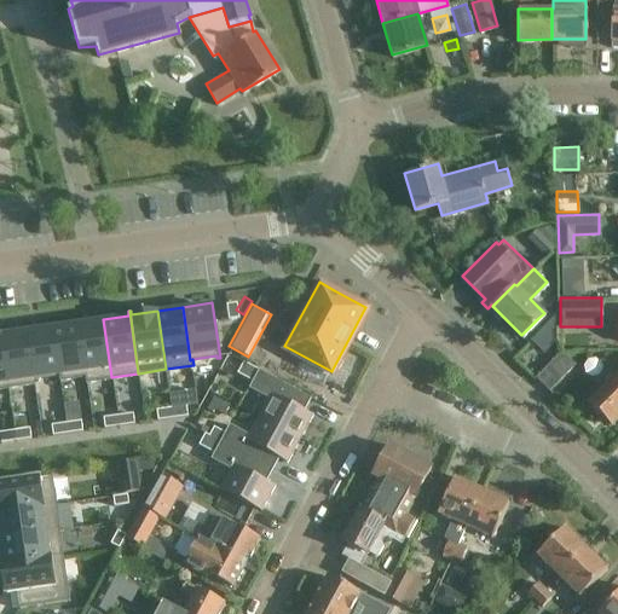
[(103,319),(79,323),(86,375),(84,375),(85,378),(82,378),(82,381),(111,377),(103,319)]
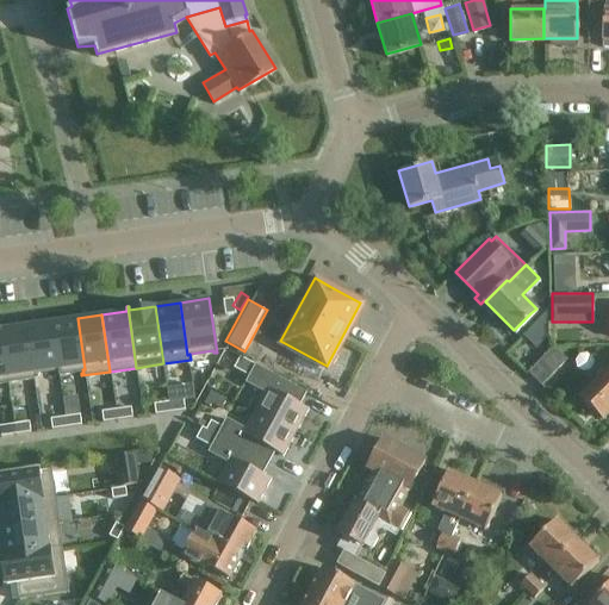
[(78,318),(51,322),(58,368),(56,368),(57,373),(82,369),(85,369),(78,318)]
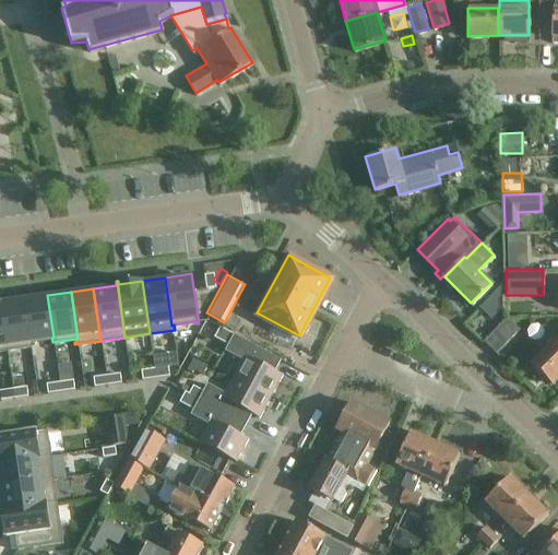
[(47,295),(24,298),(30,341),(31,340),(51,338),(54,338),(47,295)]
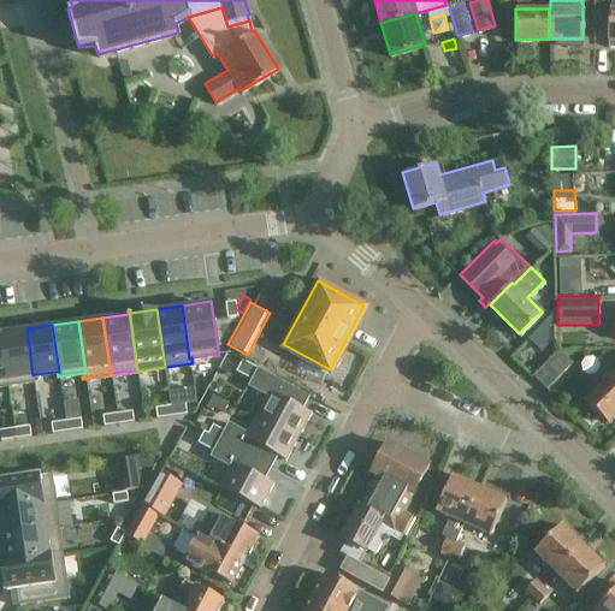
[(27,328),(0,332),(7,384),(35,380),(34,374),(33,375),(27,328)]
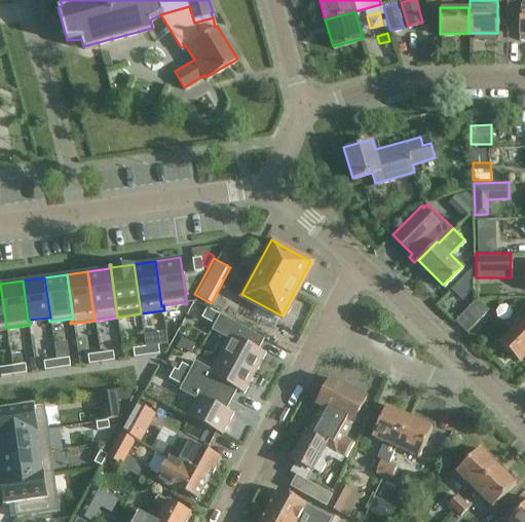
[(205,306),(200,315),(215,323),(213,328),(230,337),(221,352),(253,370),(259,358),(261,359),(265,350),(261,347),(260,349),(257,347),(263,337),(220,313),(205,306)]
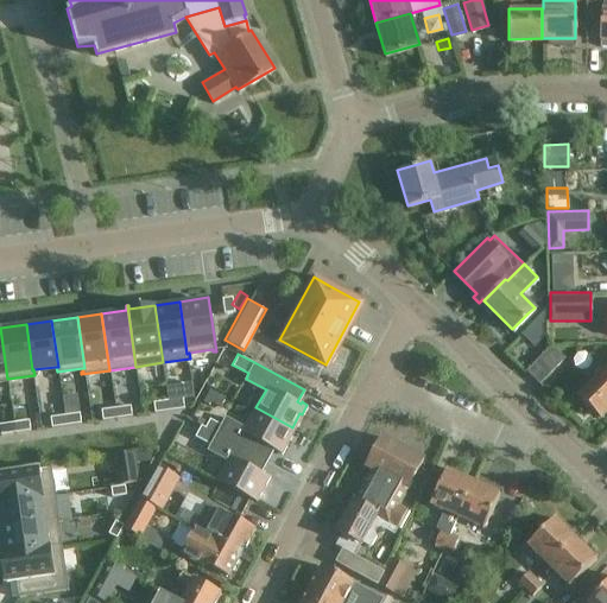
[(347,357),(339,373),(346,376),(354,360),(347,357)]
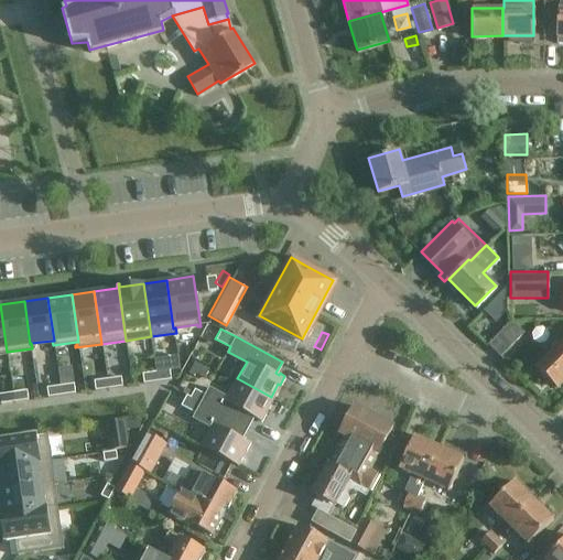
[(558,342),(555,340),(549,346),(551,348),(536,365),(556,385),(562,377),(562,338),(562,340),(561,338),(558,342)]
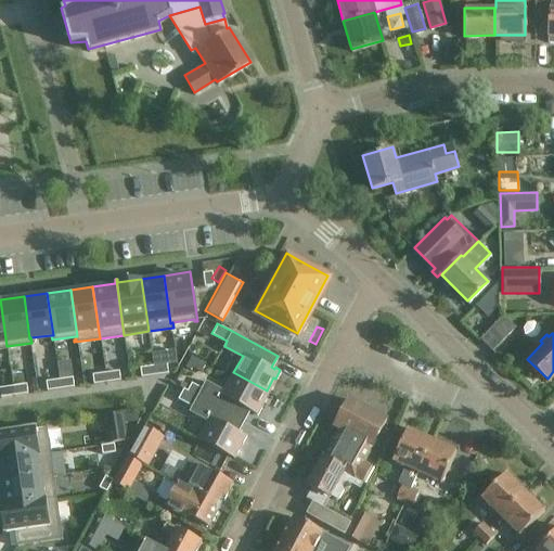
[(166,361),(152,363),(154,373),(167,371),(166,361)]
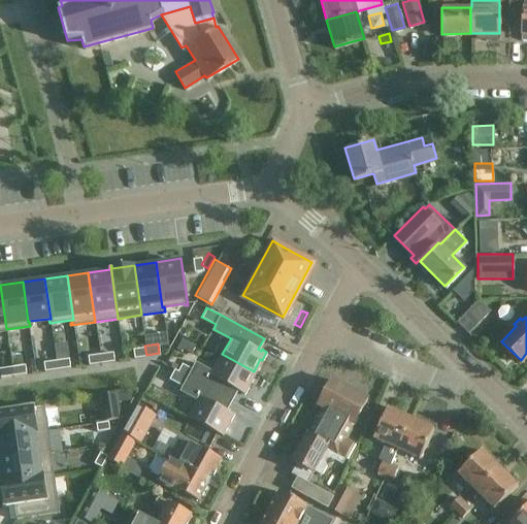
[(144,346),(132,348),(133,357),(146,355),(144,346)]
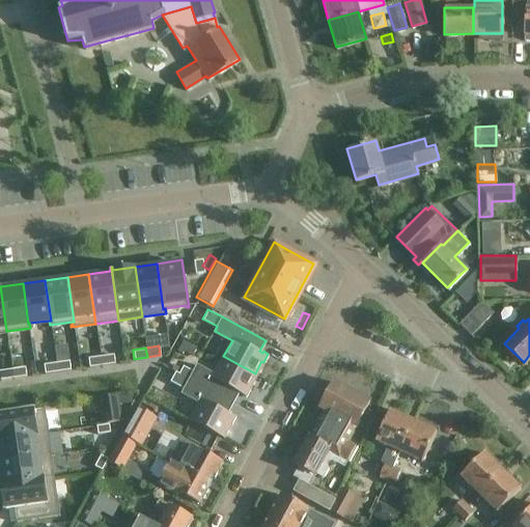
[(113,353),(101,354),(102,363),(115,362),(113,353)]
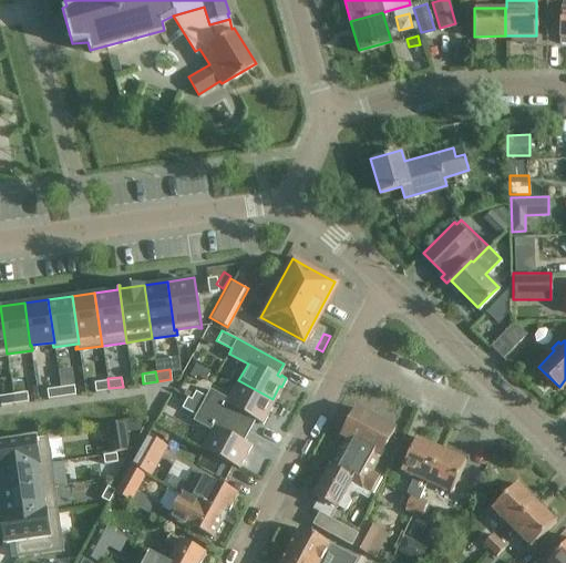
[(107,378),(93,380),(94,390),(109,388),(107,378)]
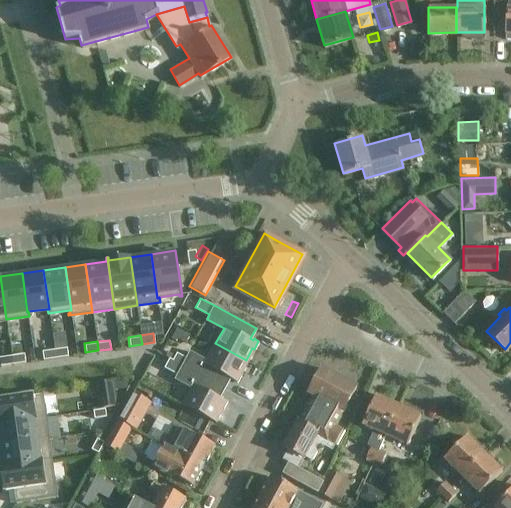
[(174,354),(172,358),(182,363),(224,386),(230,375),(234,377),(232,379),(237,382),(241,373),(239,372),(246,360),(215,343),(206,360),(189,351),(186,357),(176,351),(174,354)]
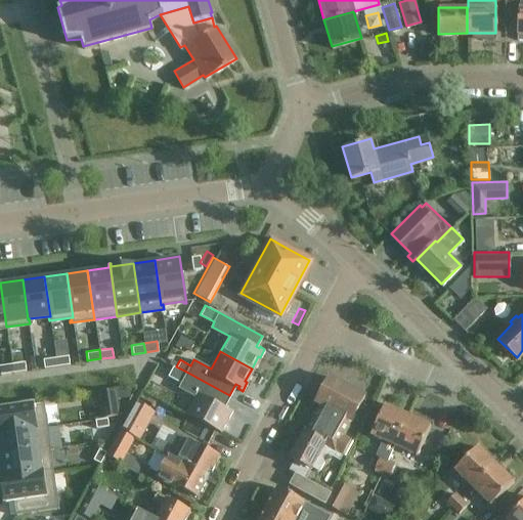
[(69,354),(55,355),(56,364),(70,363),(69,354)]
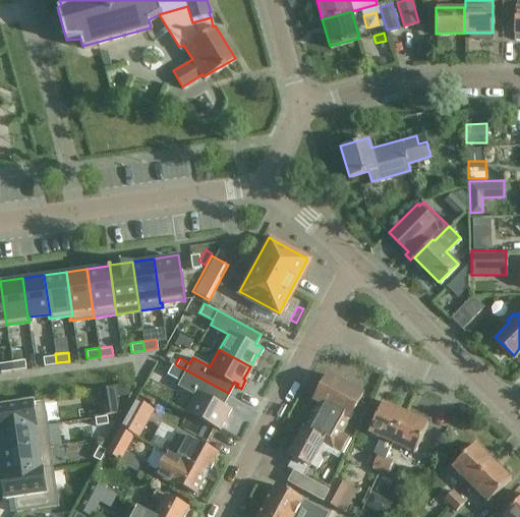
[(55,353),(42,355),(43,364),(56,362),(55,353)]
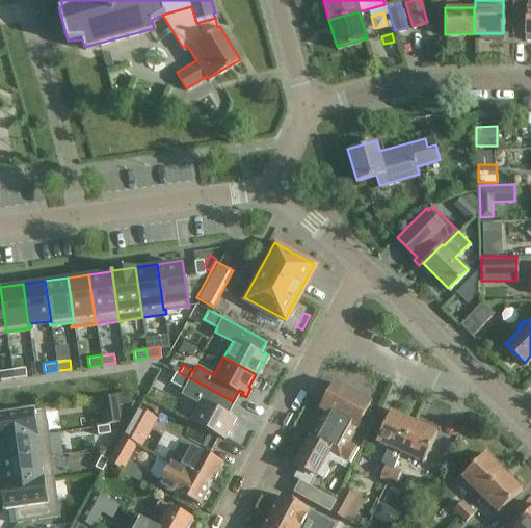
[(25,366),(11,368),(12,377),(26,375),(25,366)]
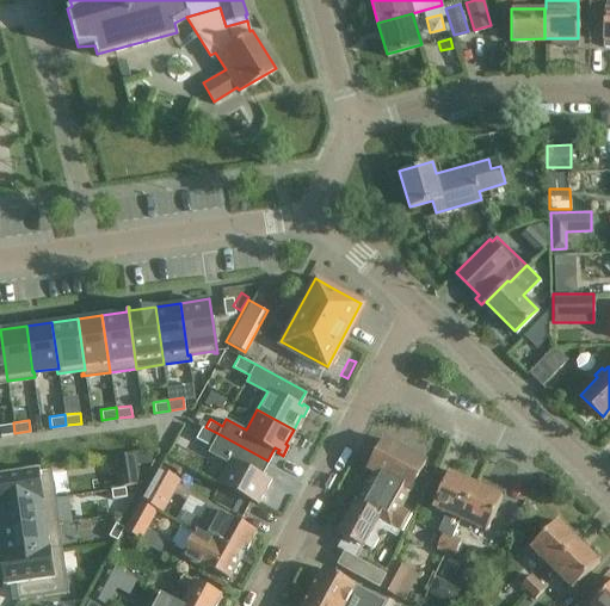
[(13,422),(0,424),(0,434),(14,433),(13,422)]
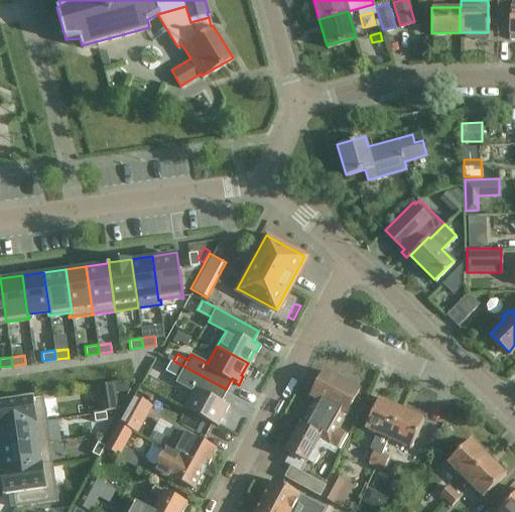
[(183,366),(176,380),(194,389),(185,405),(216,421),(223,409),(225,410),(229,402),(225,400),(224,401),(221,400),(226,389),(183,366)]
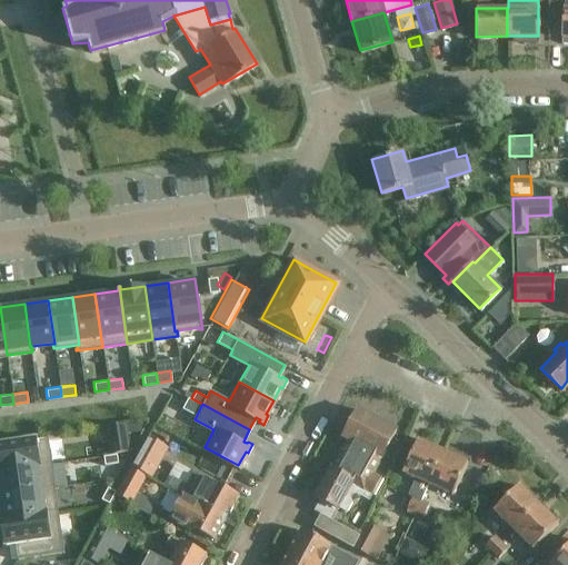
[(347,438),(331,467),(354,479),(352,482),(371,492),(380,476),(371,472),(377,462),(396,428),(357,407),(341,435),(347,438)]
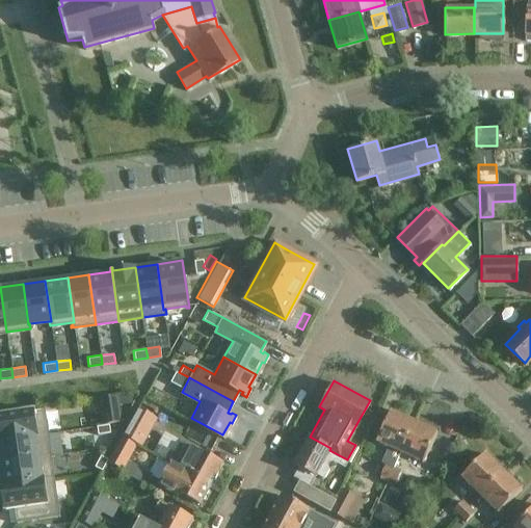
[(97,398),(103,422),(121,418),(114,394),(97,398)]
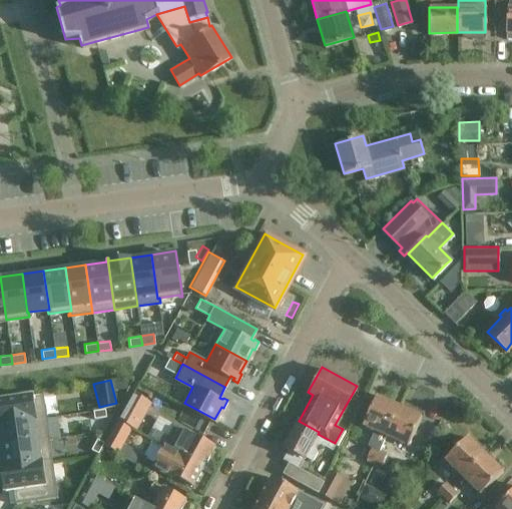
[(139,382),(136,387),(148,394),(151,388),(139,382)]
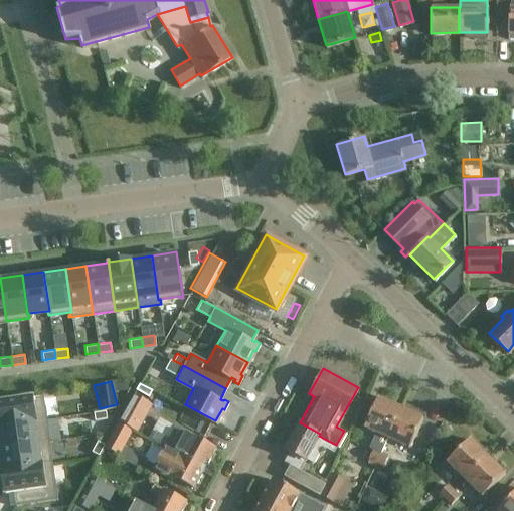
[(92,390),(63,393),(65,411),(94,407),(92,390)]
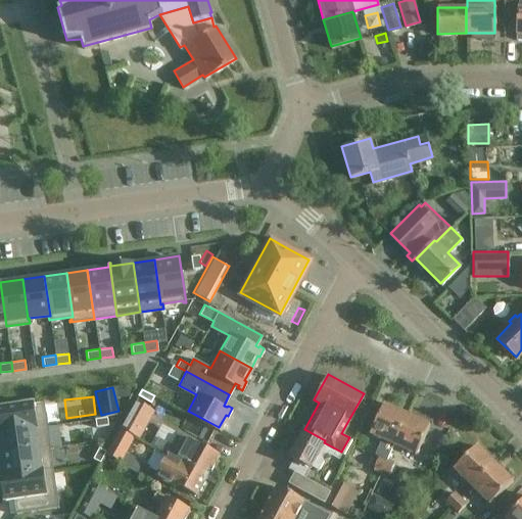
[(43,399),(0,406),(0,433),(47,426),(43,399)]
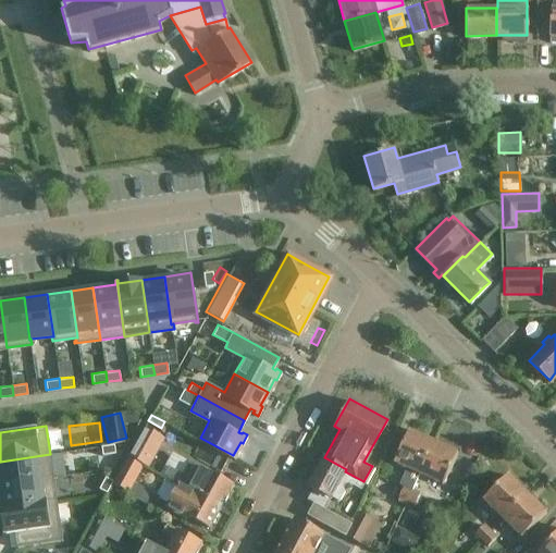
[(144,428),(128,454),(147,465),(161,439),(144,428)]
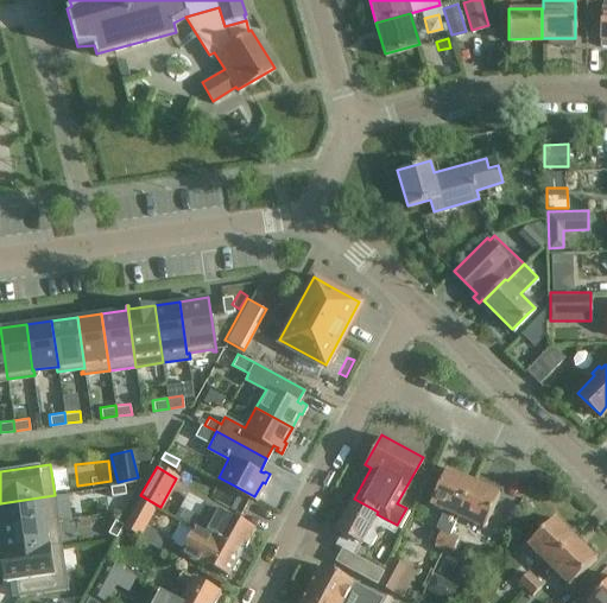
[(446,468),(436,489),(430,501),(443,507),(435,526),(440,528),(434,541),(443,546),(450,532),(457,514),(473,480),(446,468)]
